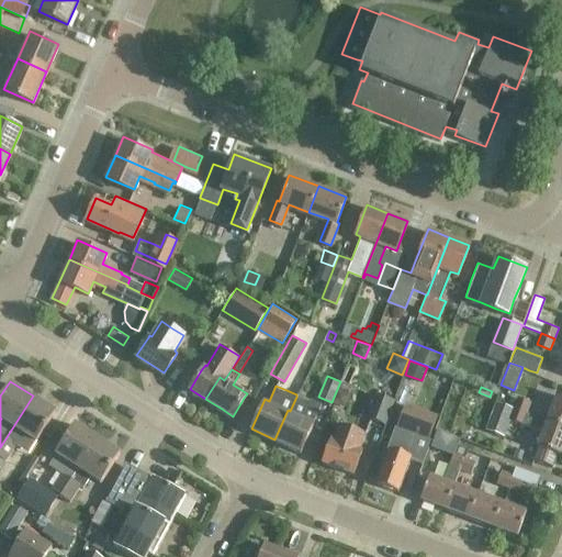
[(338,388),(333,401),(345,405),(350,392),(338,388)]
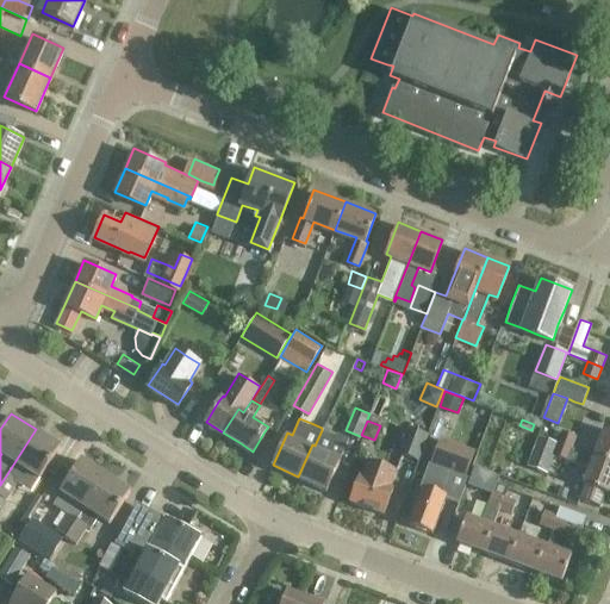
[(429,431),(409,425),(399,450),(418,458),(429,431)]
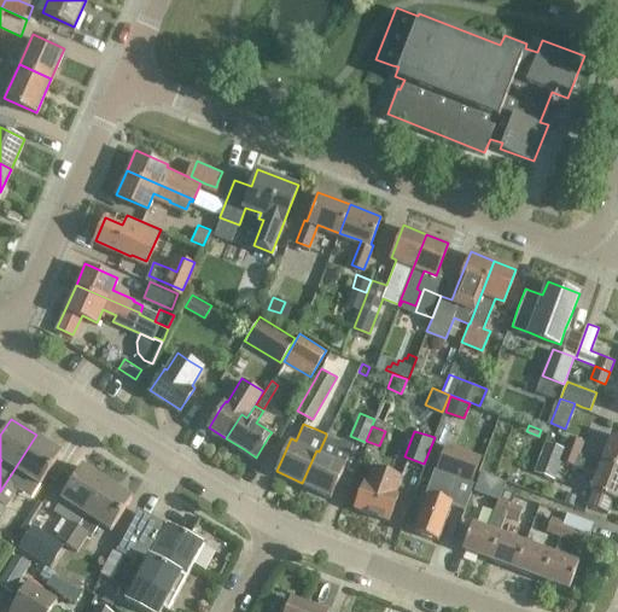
[(602,459),(617,465),(617,432),(613,431),(602,459)]
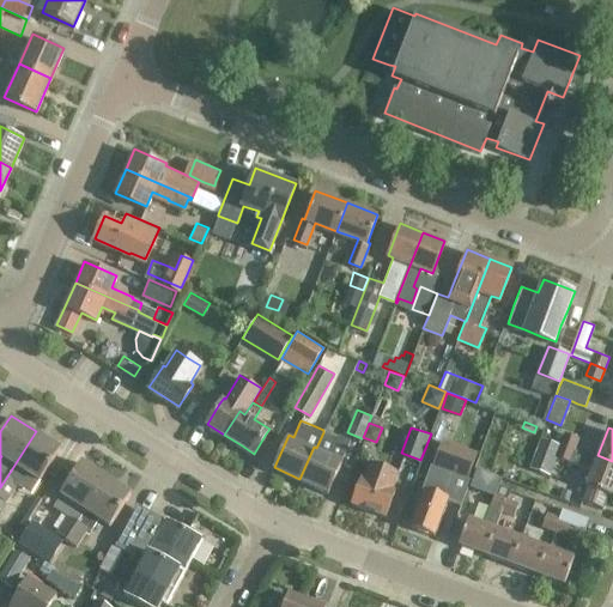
[(580,436),(564,430),(559,442),(576,448),(580,436)]
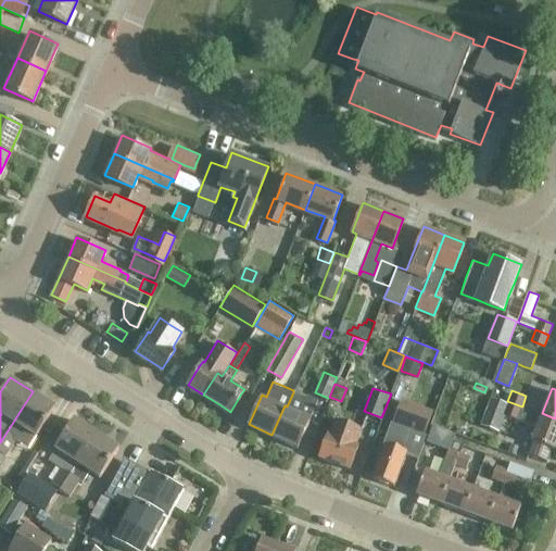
[(55,405),(33,391),(0,442),(0,464),(16,439),(20,440),(26,429),(36,436),(55,405)]
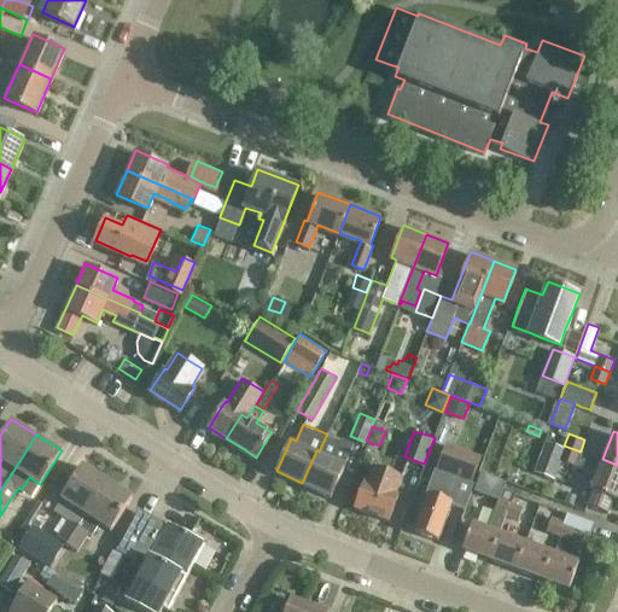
[(316,450),(302,483),(330,495),(336,484),(340,473),(345,462),(344,462),(353,442),(343,437),(342,441),(337,438),(337,441),(326,436),(319,452),(316,450)]
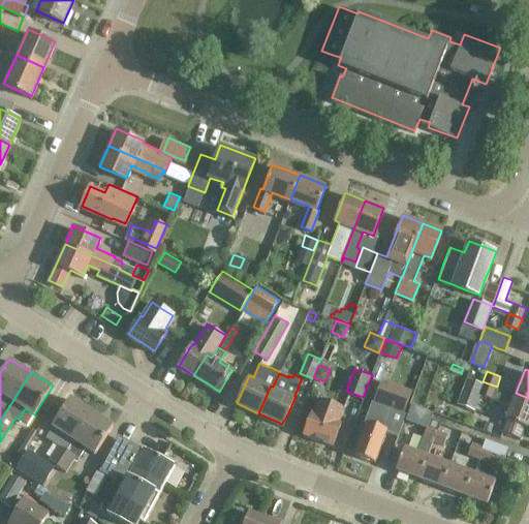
[(528,427),(528,423),(528,398),(516,393),(516,394),(497,387),(483,381),(466,375),(453,413),(471,421),(480,394),(511,405),(506,419),(507,420),(503,431),(520,437),(524,425),(528,427)]
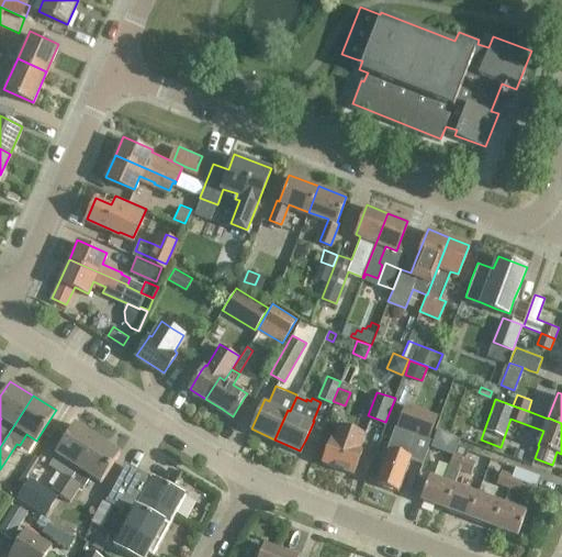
[(390,447),(384,460),(377,481),(398,489),(418,434),(429,438),(438,413),(406,401),(396,425),(403,427),(395,448),(390,447)]
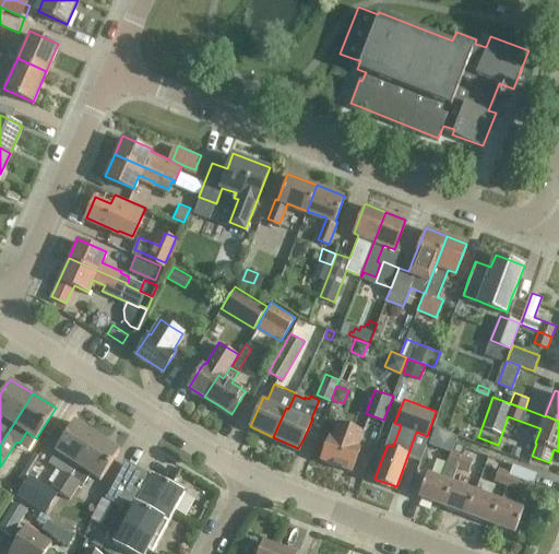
[(427,471),(426,474),(418,495),(442,504),(451,480),(452,481),(458,466),(463,454),(466,444),(456,440),(459,434),(448,429),(451,421),(437,415),(426,446),(449,455),(441,476),(427,471)]
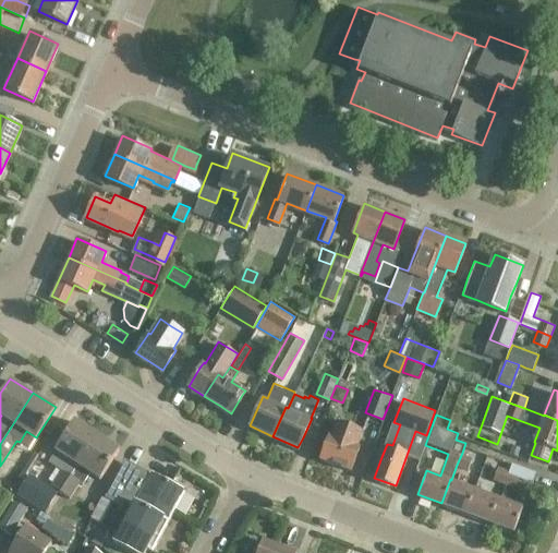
[(73,419),(62,437),(55,448),(77,463),(96,433),(73,419)]
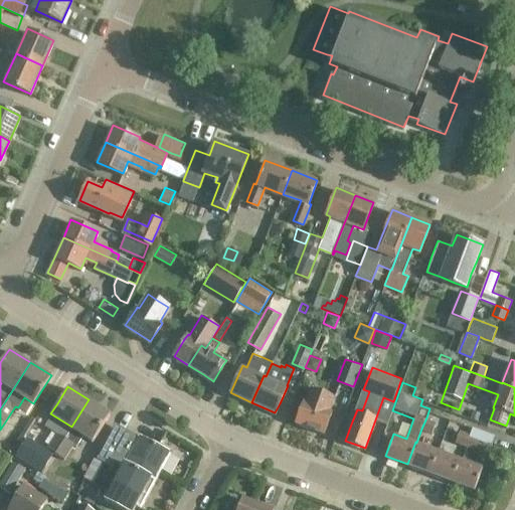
[(304,398),(303,402),(296,421),(324,433),(332,409),(329,408),(333,396),(311,388),(306,399),(304,398)]
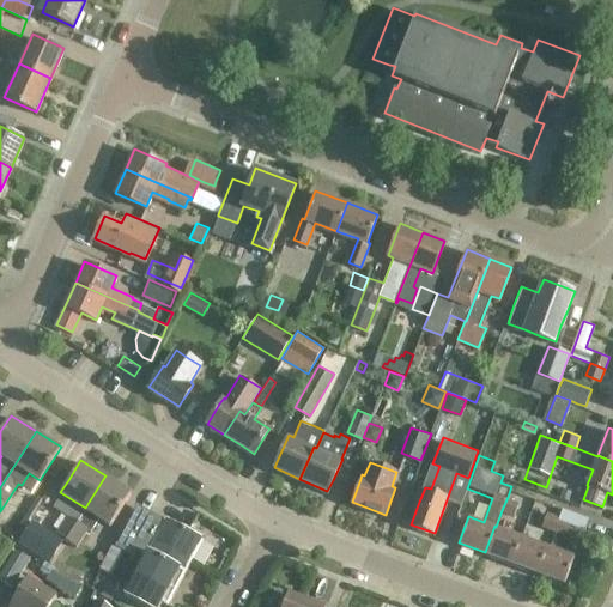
[(91,530),(99,517),(110,524),(131,491),(105,475),(85,508),(78,520),(67,539),(78,545),(89,528),(91,530)]
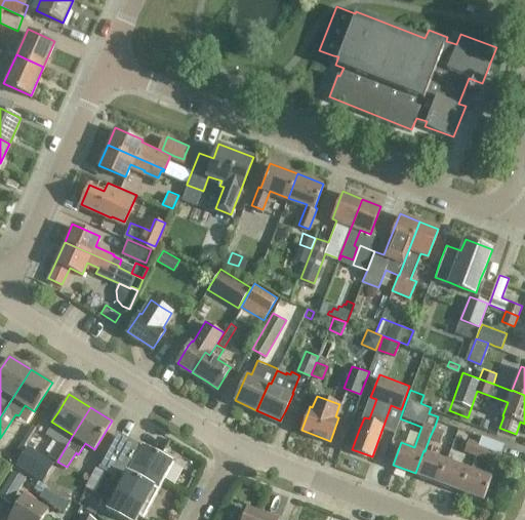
[(445,429),(435,426),(430,437),(440,441),(445,429)]
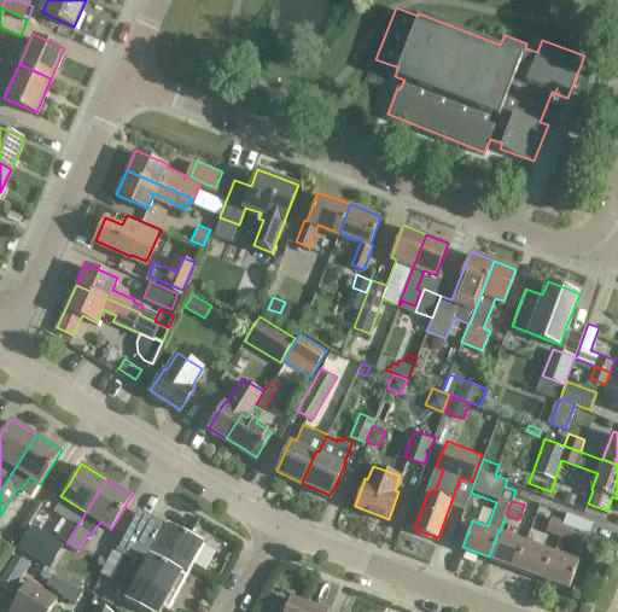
[(136,511),(116,548),(135,558),(138,552),(147,557),(130,588),(126,598),(136,604),(152,611),(159,611),(163,606),(169,608),(204,541),(167,520),(163,525),(155,520),(136,511)]
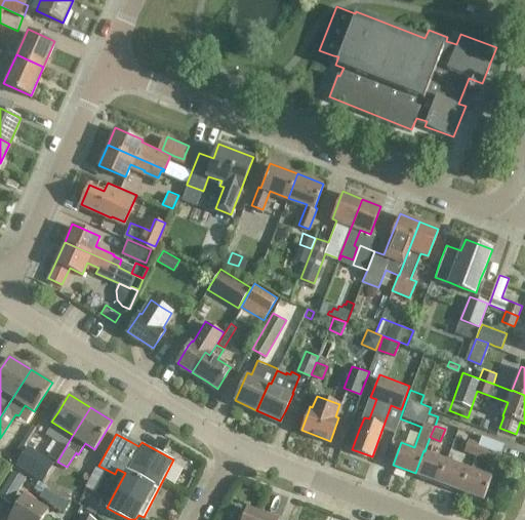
[(478,441),(474,452),(497,461),(503,442),(481,434),(479,441),(478,441)]
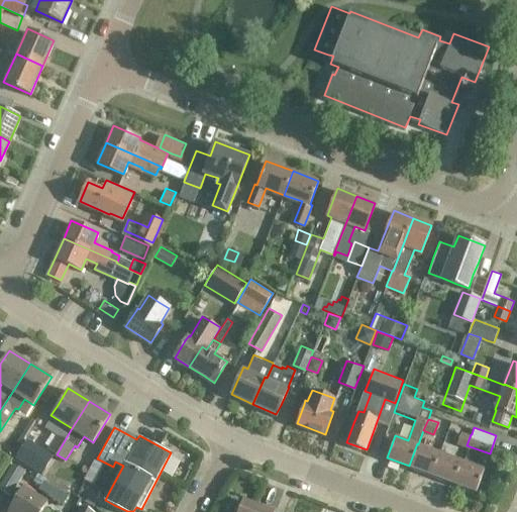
[(457,441),(467,445),(471,434),(461,431),(457,441)]
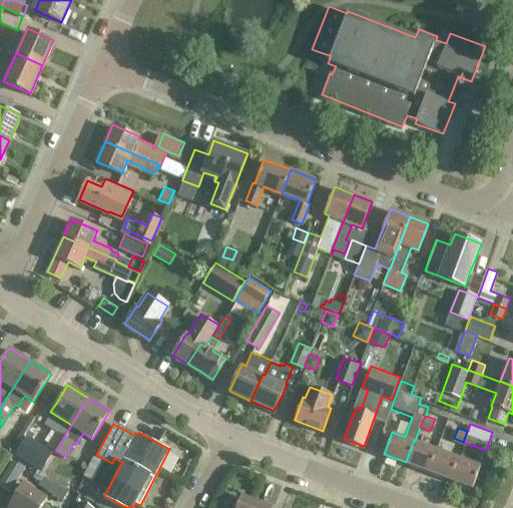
[(27,433),(15,453),(41,469),(54,450),(56,451),(65,435),(56,430),(49,441),(46,446),(27,433)]
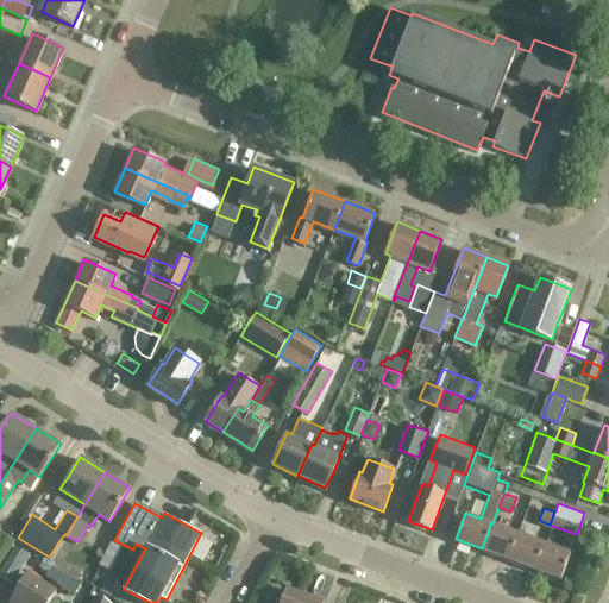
[(491,522),(482,548),(508,558),(518,533),(493,523),(491,522)]
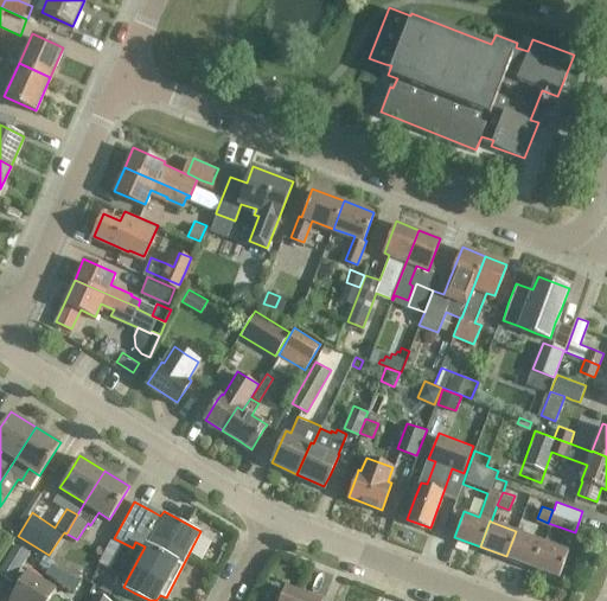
[(516,531),(506,556),(532,566),(542,541),(516,531)]
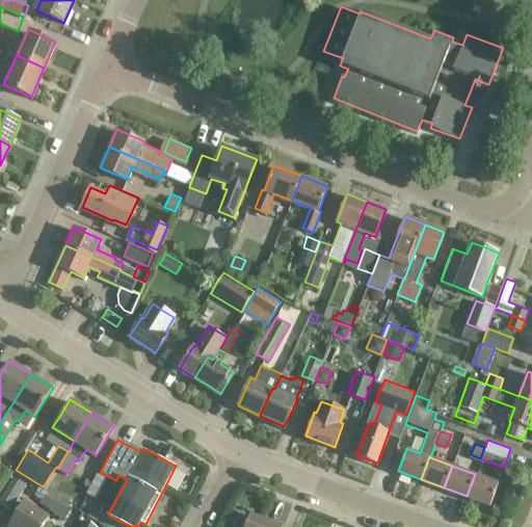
[(97,471),(86,492),(96,497),(107,477),(97,471)]
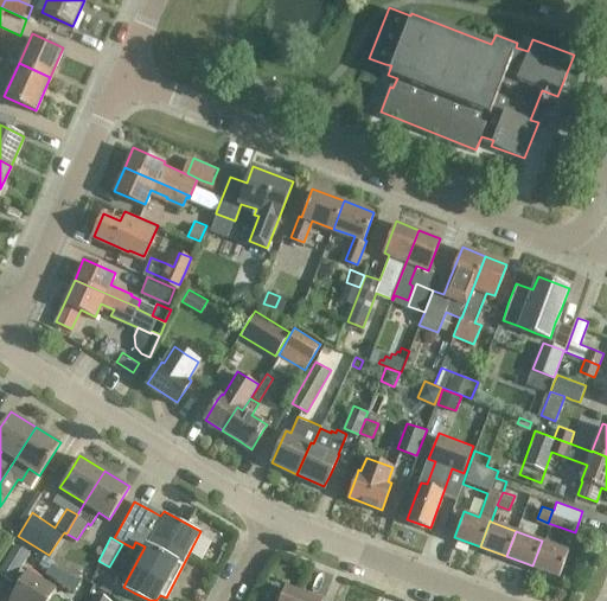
[(542,541),(532,566),(558,576),(568,550),(542,541)]
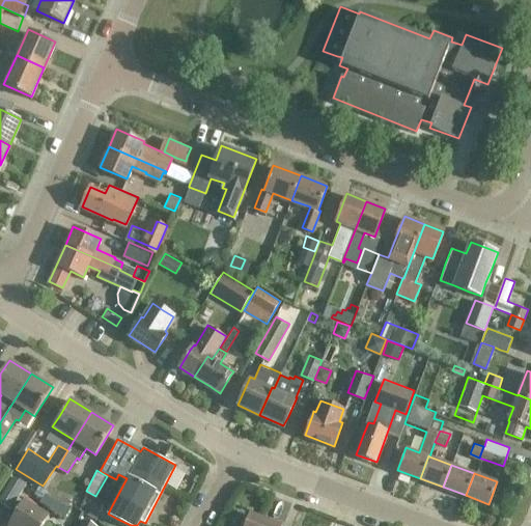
[(27,481),(14,474),(0,495),(0,501),(9,507),(27,481)]
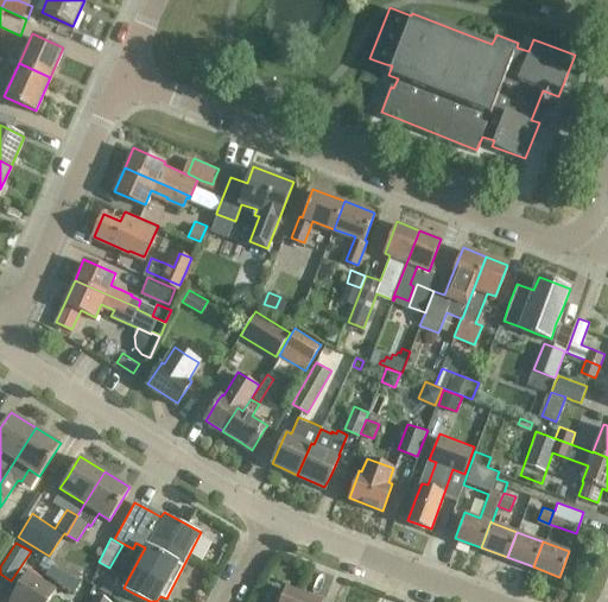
[(52,562),(46,574),(61,583),(68,571),(52,562)]
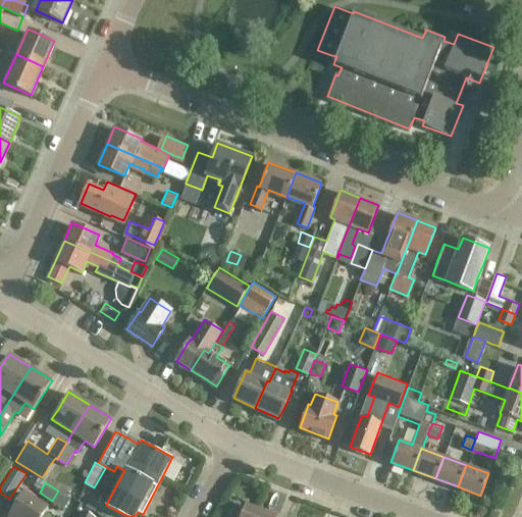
[(85,483),(76,497),(85,501),(92,487),(85,483)]
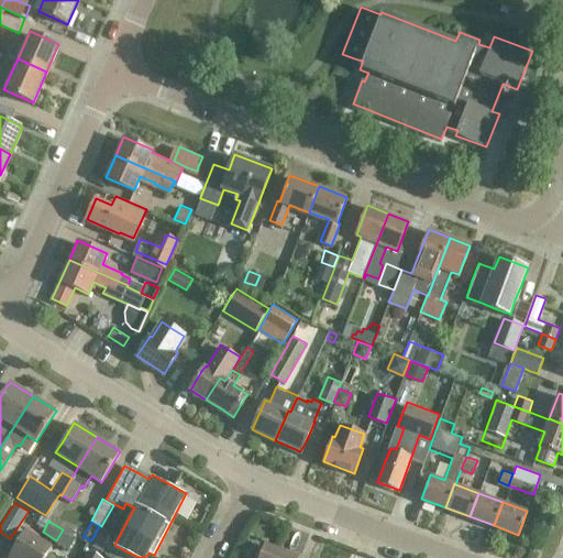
[(24,531),(17,542),(7,557),(44,557),(51,547),(24,531)]
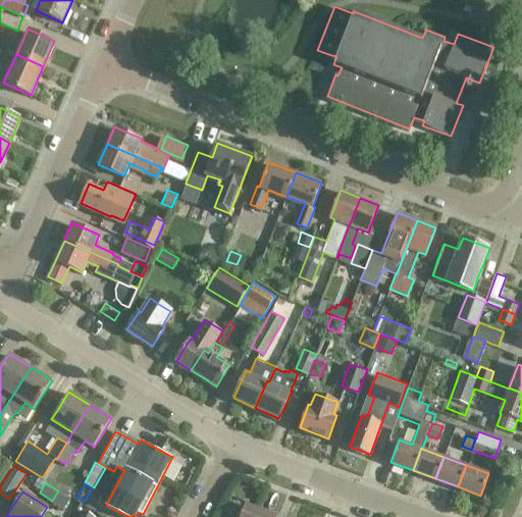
[(258,516),(261,510),(245,504),(240,516),(258,516)]
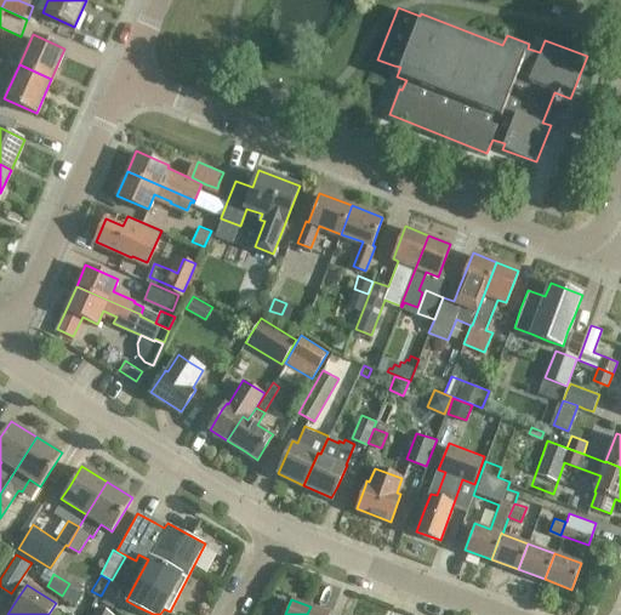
[(97,604),(91,614),(114,614),(115,614),(97,604)]
